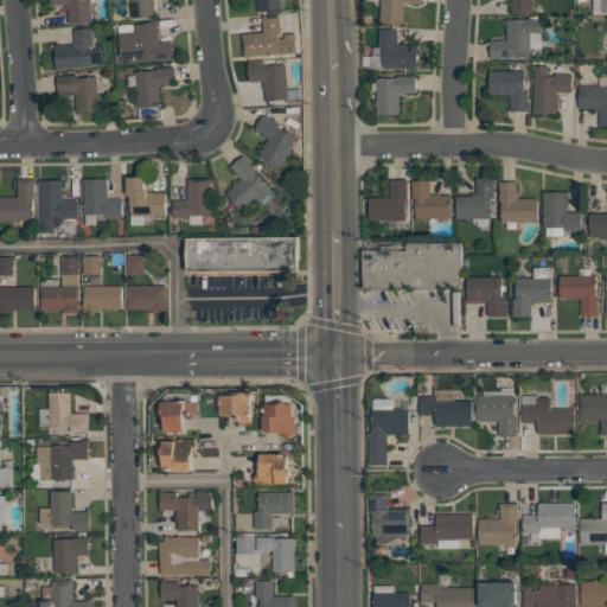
[(90,0),(72,0),(52,1),(52,6),(69,5),(69,24),(93,23),(90,0)]
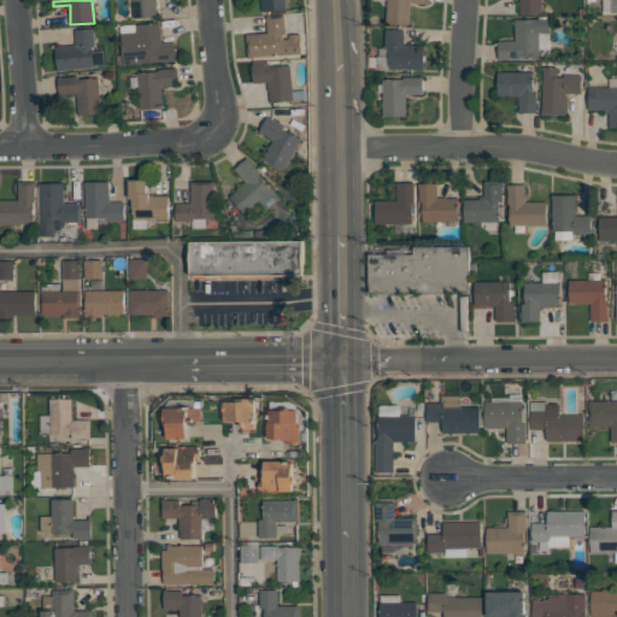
[(157,0),(141,0),(134,0),(134,18),(158,18),(157,0)]
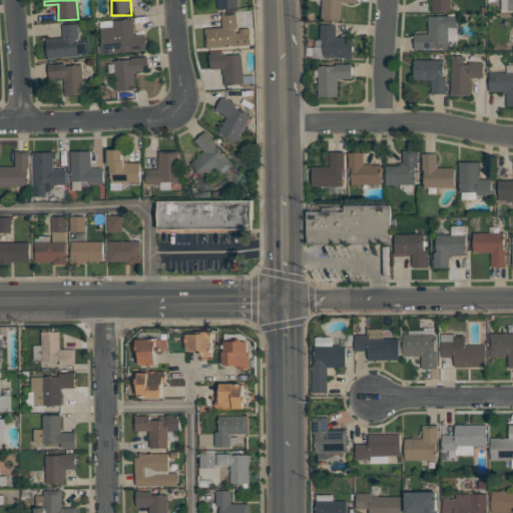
[(238,0),(234,0),(217,0),(218,10),(238,9),(238,0)]
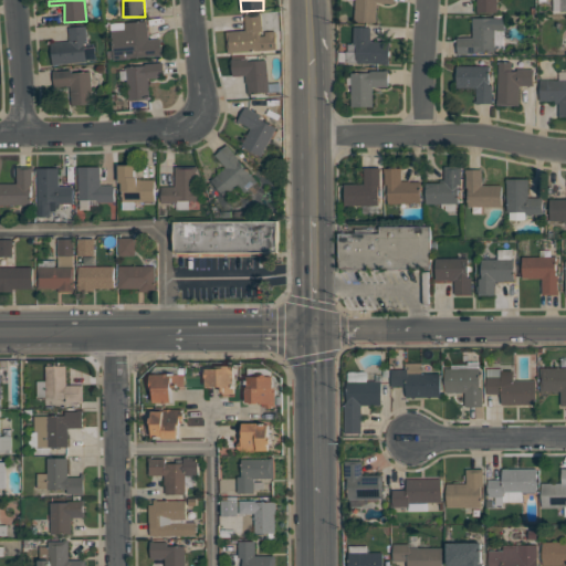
[(395,1),(366,0),(356,0),(356,22),(377,22),(378,3),(395,3),(395,1)]
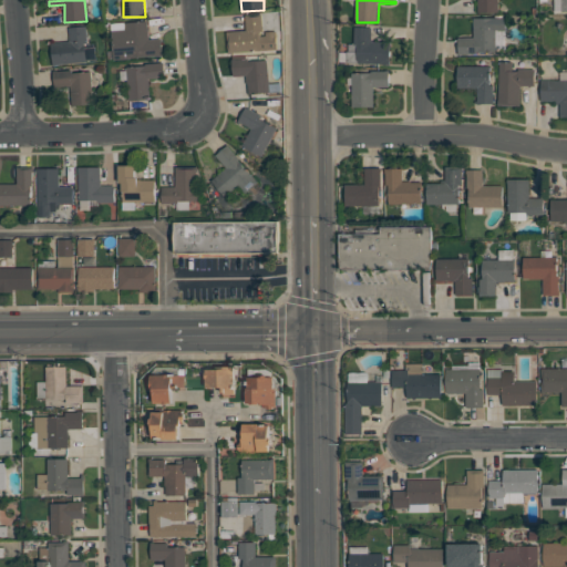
[(500,0),(477,0),(478,13),(500,12),(500,0)]
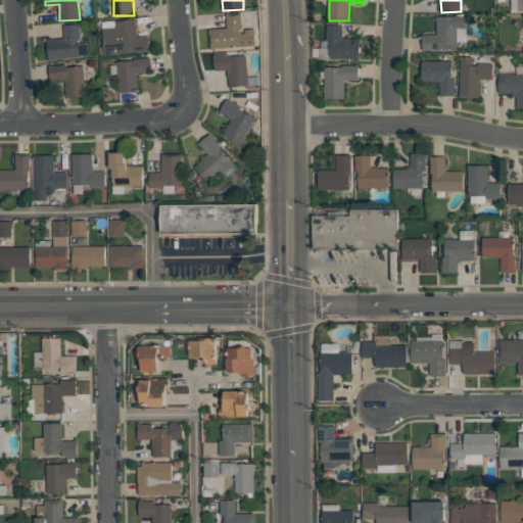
[(522,0),(513,0),(513,5),(518,5),(518,11),(522,10),(522,0)]
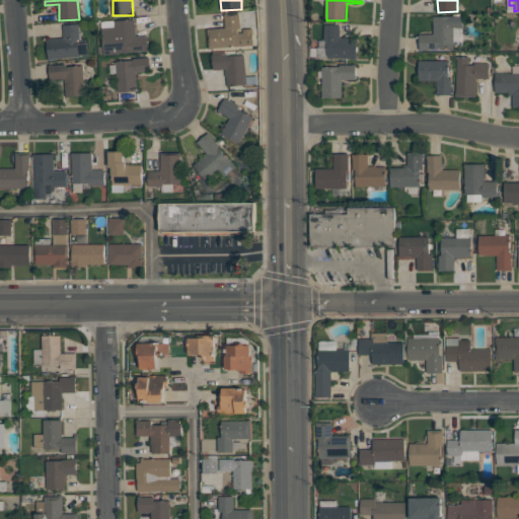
[(254,47),(254,28),(241,29),(240,15),(225,15),(226,28),(209,28),(209,48),(254,47)]
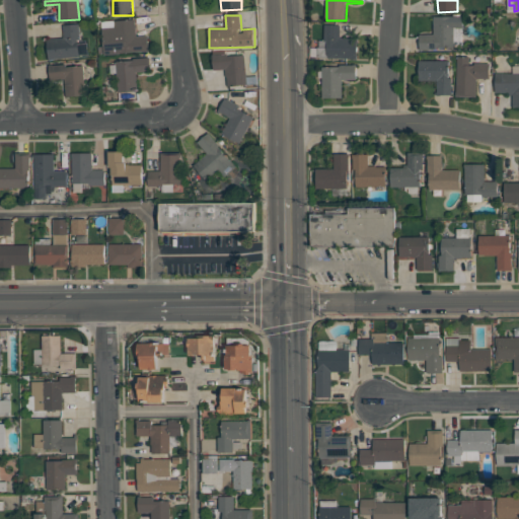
[(420,49),(454,50),(454,28),(463,28),(463,16),(434,16),(434,34),(420,34),(420,49)]
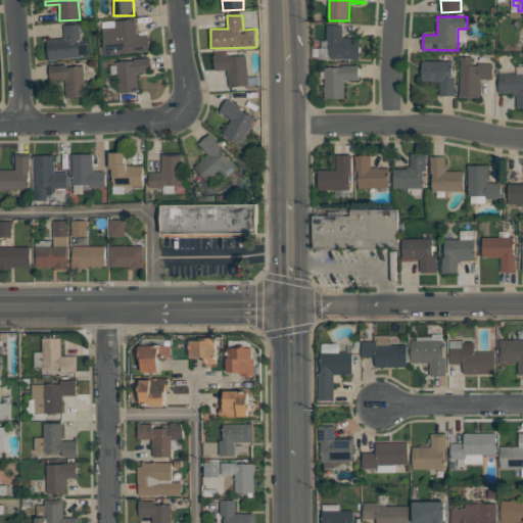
[(151,52),(150,36),(138,36),(137,19),(104,21),(106,54),(151,52)]
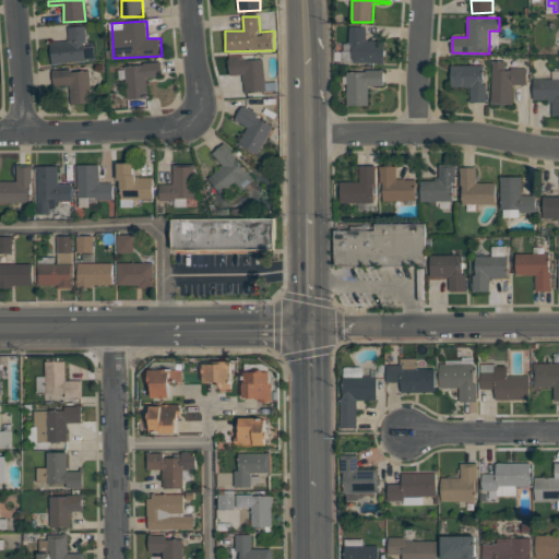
[(94,47),(86,47),(85,26),(69,27),(69,42),(51,43),(52,63),(95,61),(94,47)]
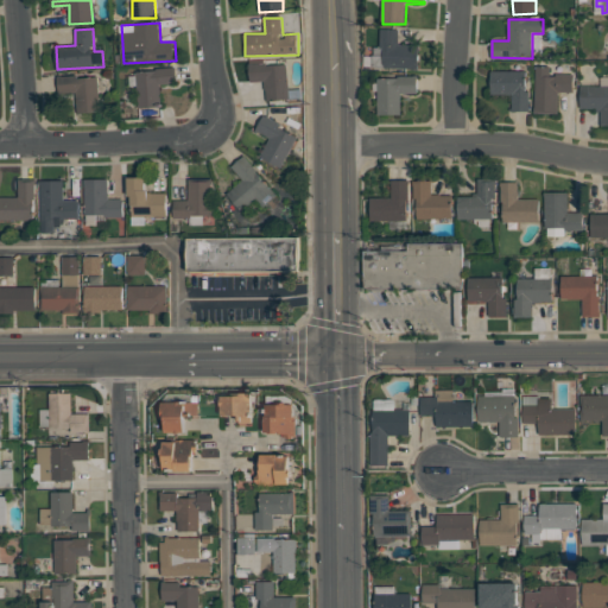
[(399,30),(381,30),(380,48),(373,48),(373,68),(419,69),(419,45),(399,45),(399,30)]
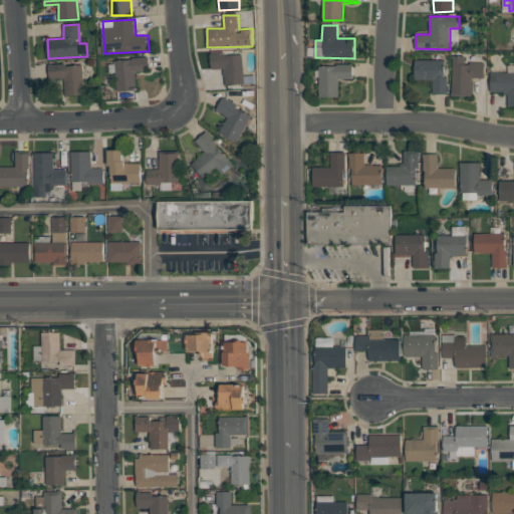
[(243,53),(211,55),(212,69),(224,69),(225,85),(245,84),(243,53)]
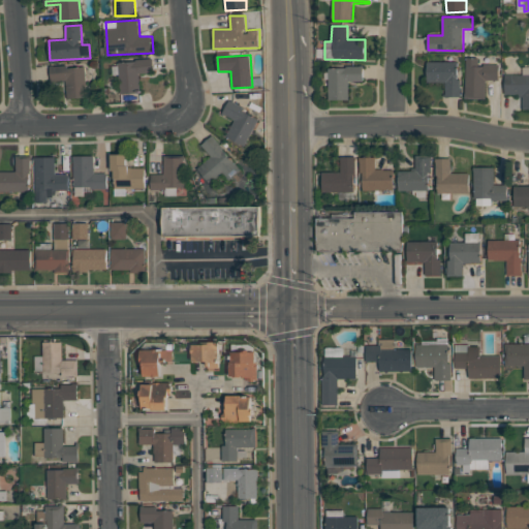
[(465,98),(486,98),(486,81),(499,81),(499,65),(478,64),(478,58),(466,58),(465,98)]
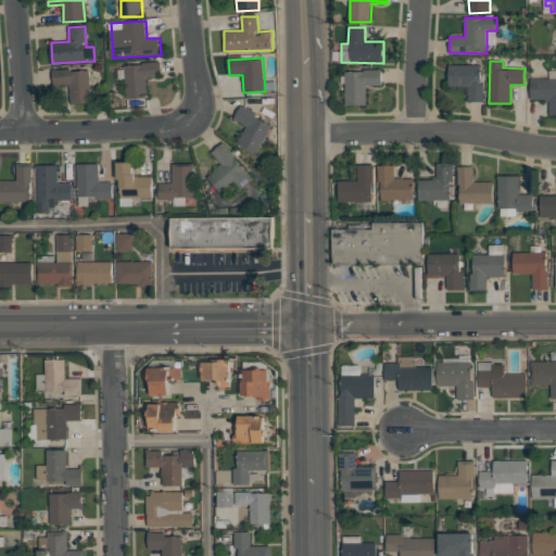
[(148,98),(147,77),(161,77),(161,63),(125,64),(127,99),(148,98)]
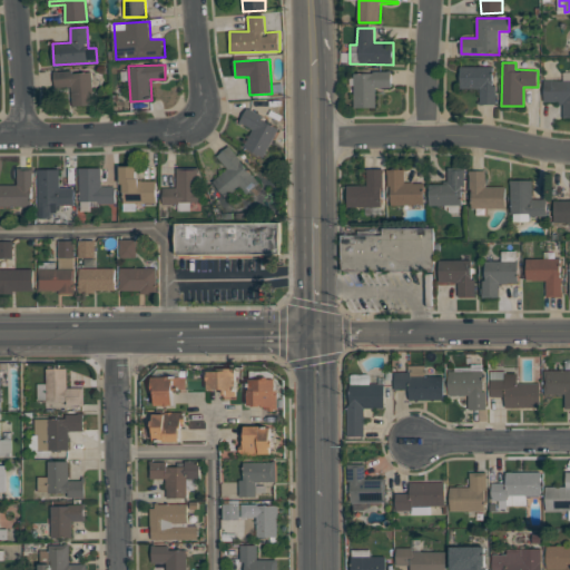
[(494,67),(460,67),(460,87),(480,87),(480,105),(495,105),(494,67)]
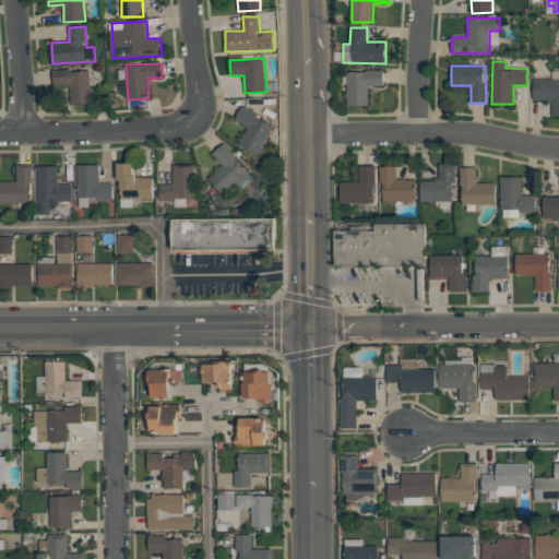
[(92,103),(91,70),(55,71),(56,85),(71,85),(71,104),(92,103)]
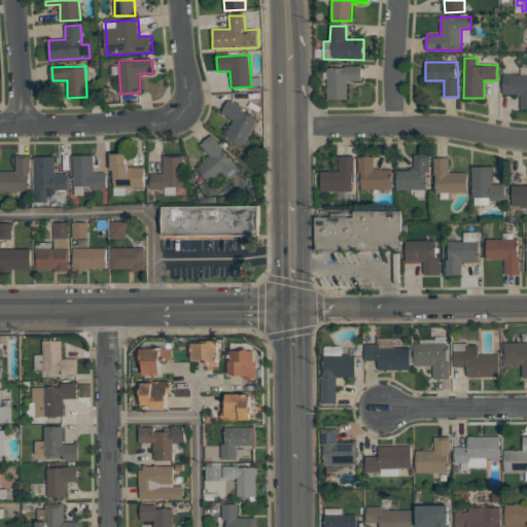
[(348,99),(348,81),(362,81),(362,66),(327,67),(327,100),(348,99)]
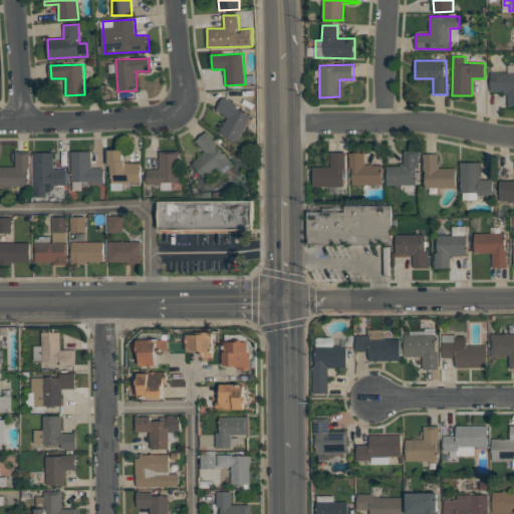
[(491,72),(491,92),(508,92),(508,105),(513,105),(513,67),(509,67),(509,73),(491,72)]
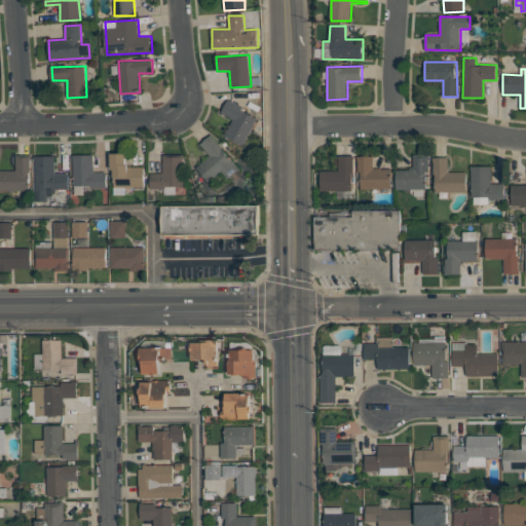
[(225,136),(243,146),(258,117),(227,101),(221,113),(233,119),(225,136)]
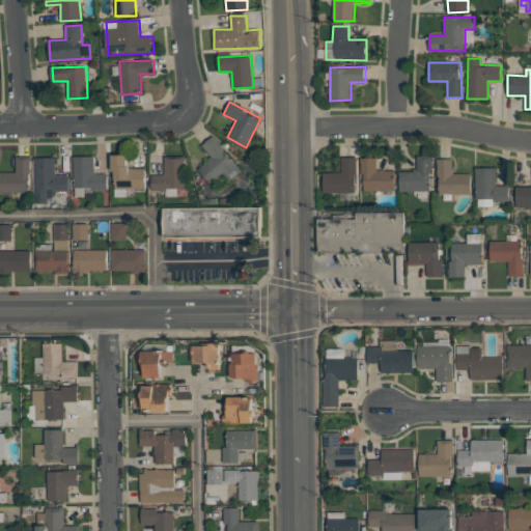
[(202,145),(213,158),(198,169),(215,189),(240,168),(214,136),(202,145)]
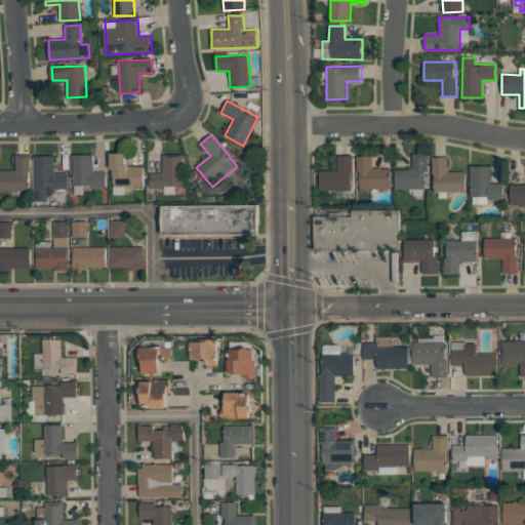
[(145,166),(127,167),(127,153),(112,153),(113,188),(145,187),(145,166)]
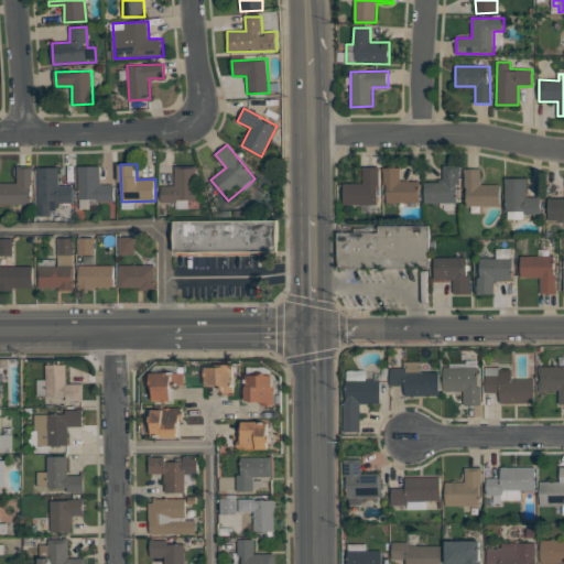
[(78,166),(79,205),(115,204),(115,185),(100,185),(100,166),(78,166)]
